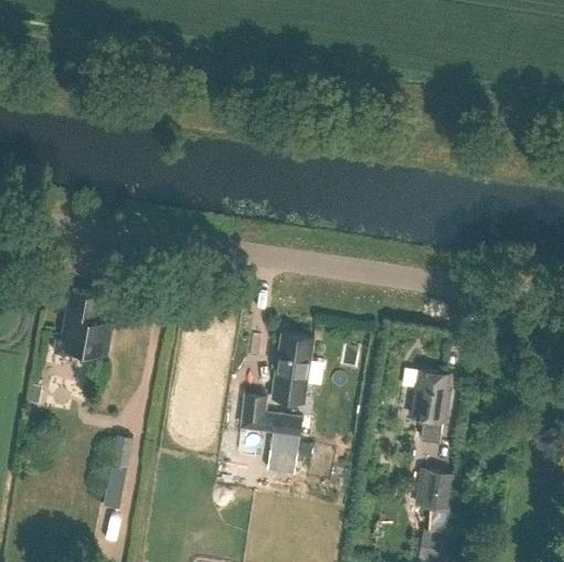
[(89,361),(91,354),(105,357),(110,324),(97,321),(102,297),(71,292),(62,340),(56,339),(54,354),(89,361)]
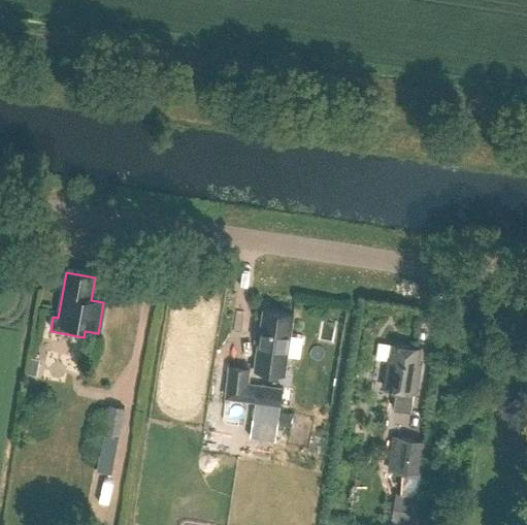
[(263,312),(253,373),(284,378),(293,317),(263,312)]
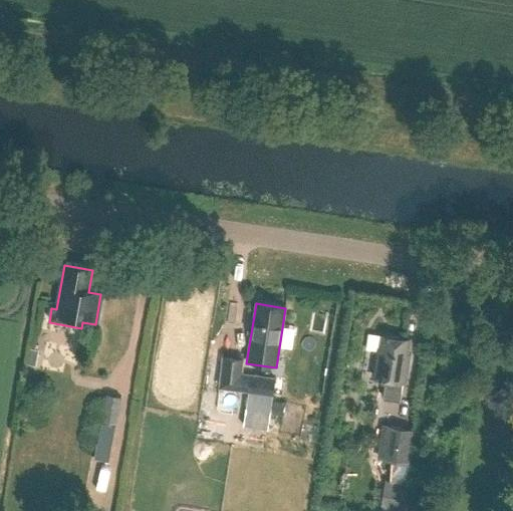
[(403,384),(405,384),(407,364),(405,363),(408,341),(383,338),(381,353),(378,352),(374,379),(386,381),(383,401),(401,403),(403,384)]
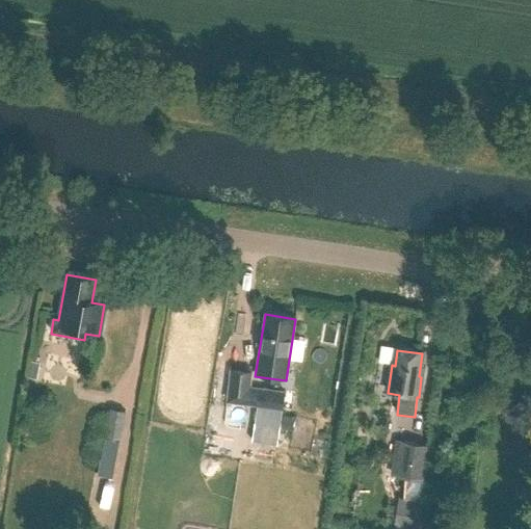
[(241,373),(230,372),(228,393),(238,394),(241,373)]
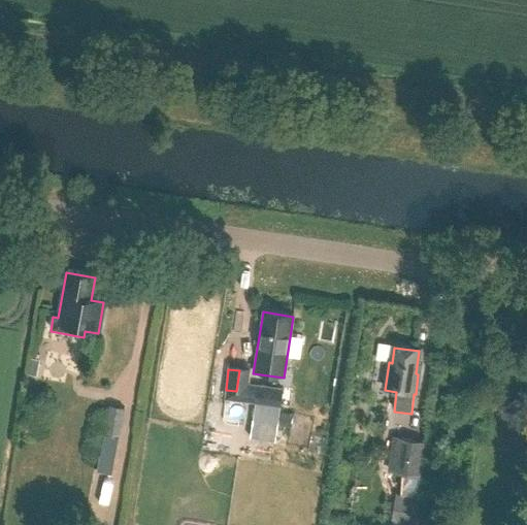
[(296,393),(258,388),(253,421),(276,424),(280,407),(293,409),(296,393)]
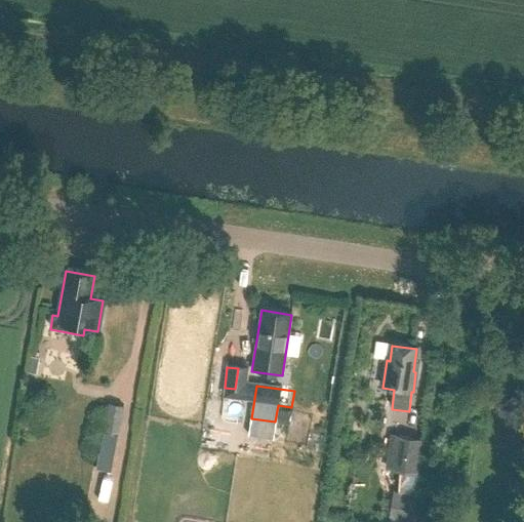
[(278,426),(287,427),(289,414),(280,413),(278,426)]
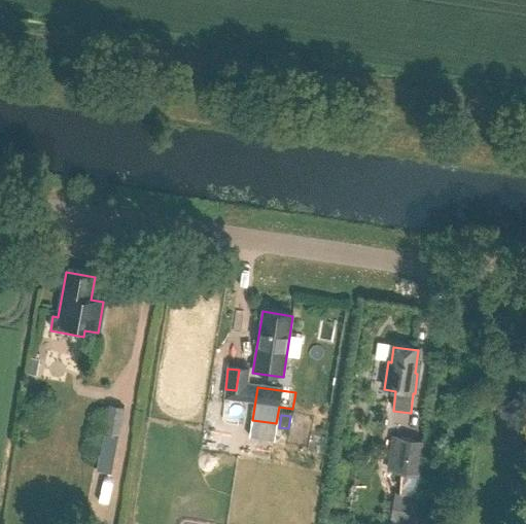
[(417,476),(422,443),(401,440),(396,473),(417,476)]
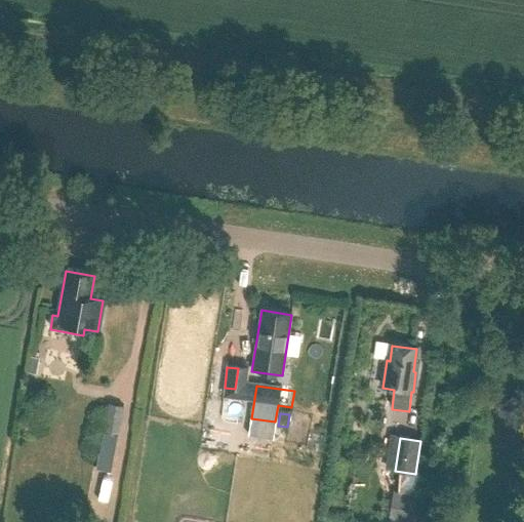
[(405,521),(409,496),(393,493),(389,521),(405,521)]
